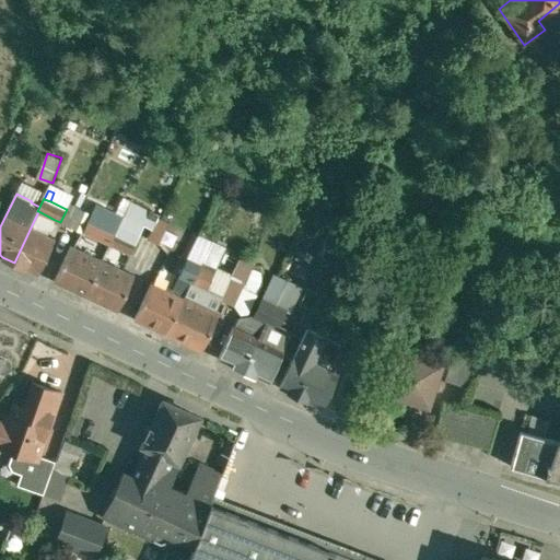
[(80,208),(69,202),(66,209),(67,209),(60,222),(72,228),(72,226),(80,208)]
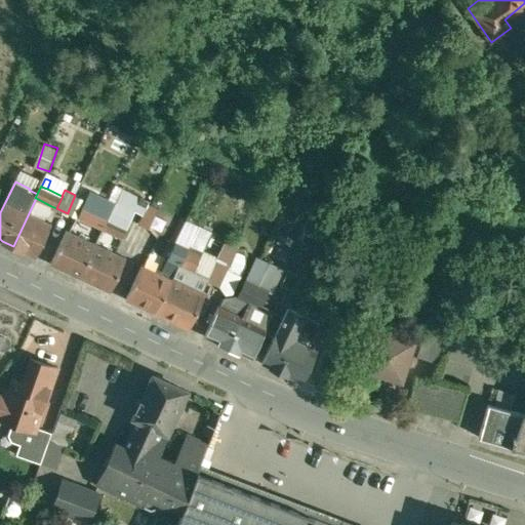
[(150,202),(124,190),(123,190),(117,201),(136,210),(135,210),(144,214),(149,204),(150,202)]
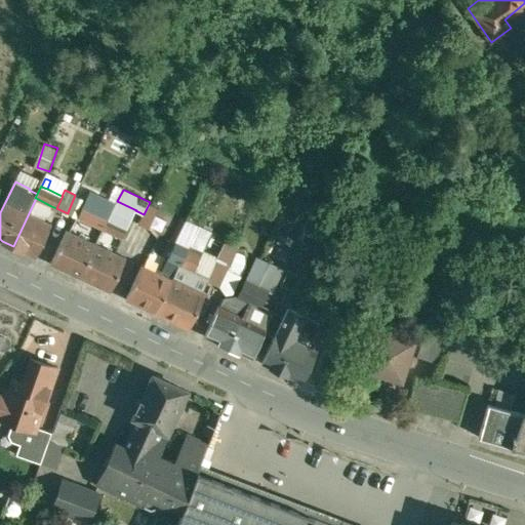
[(86,200),(75,195),(68,212),(78,217),(84,205),(86,200)]
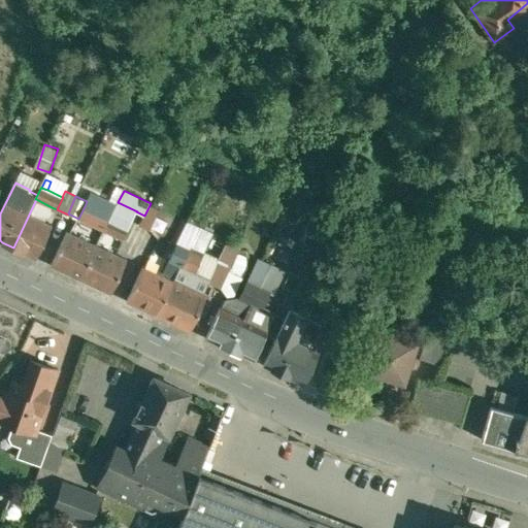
[(113,210),(89,198),(87,201),(85,206),(109,219),(113,210)]
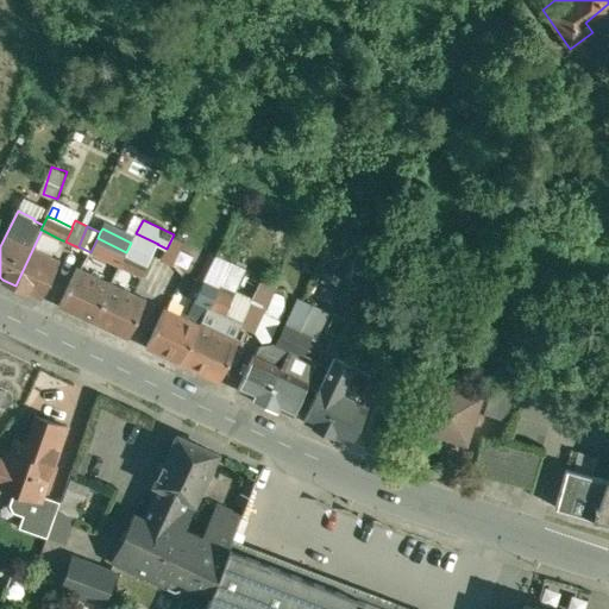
[(42,230),(16,286),(27,292),(43,297),(61,261),(51,256),(60,239),(42,230)]
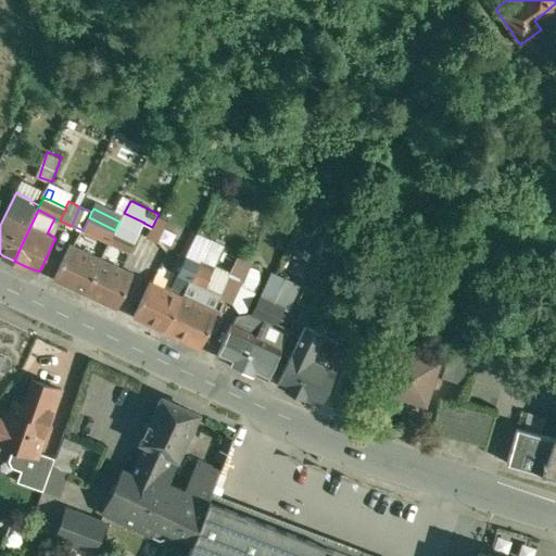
[(144,223),(124,213),(119,222),(115,230),(116,230),(136,239),(143,223),(144,223)]
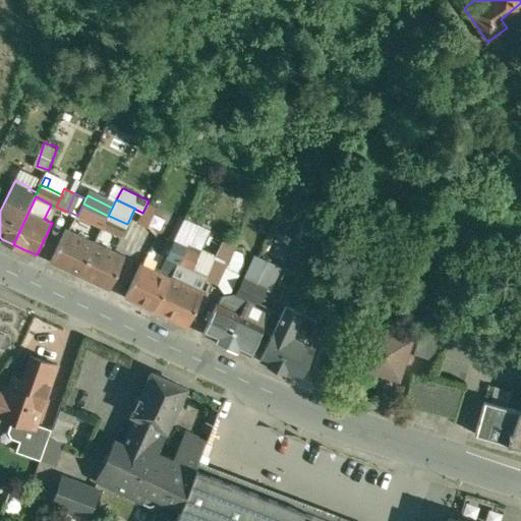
[(142,213),(137,222),(149,227),(158,208),(148,203),(142,213)]
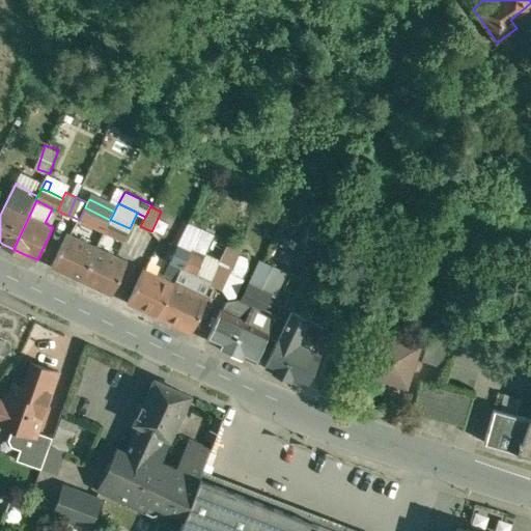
[(110,220),(85,207),(79,220),(100,229),(105,232),(111,220),(110,220)]
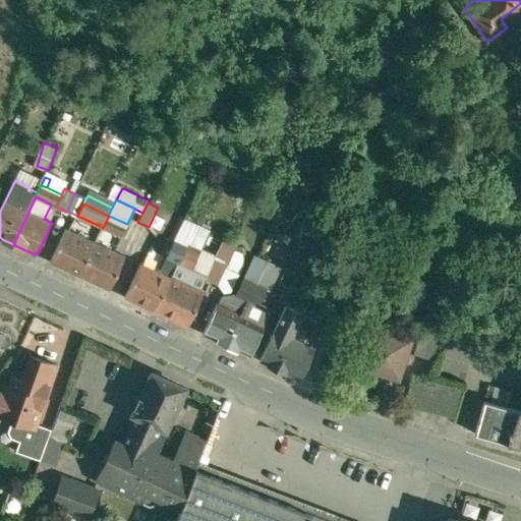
[(242,210),(232,231),(240,235),(250,214),(242,210)]
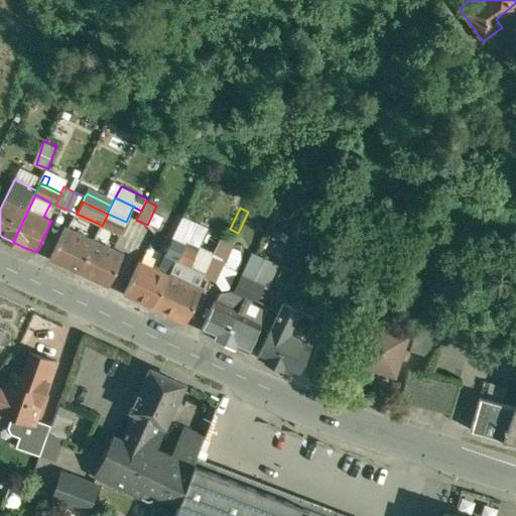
[(126,222),(108,214),(102,226),(107,228),(120,234),(126,222)]
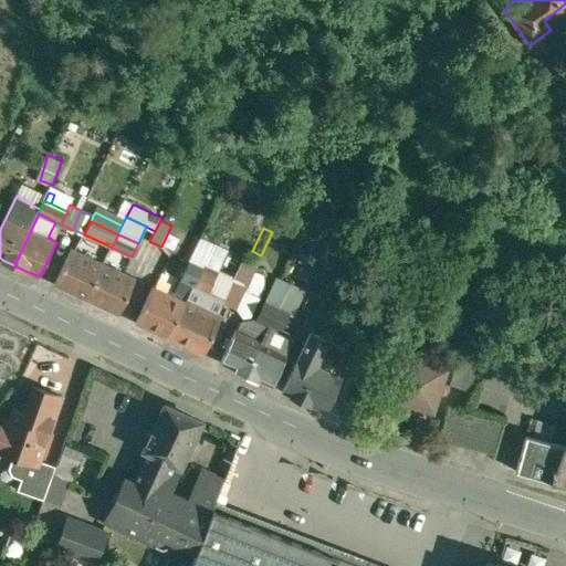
[(201,237),(190,260),(203,266),(216,243),(201,237)]
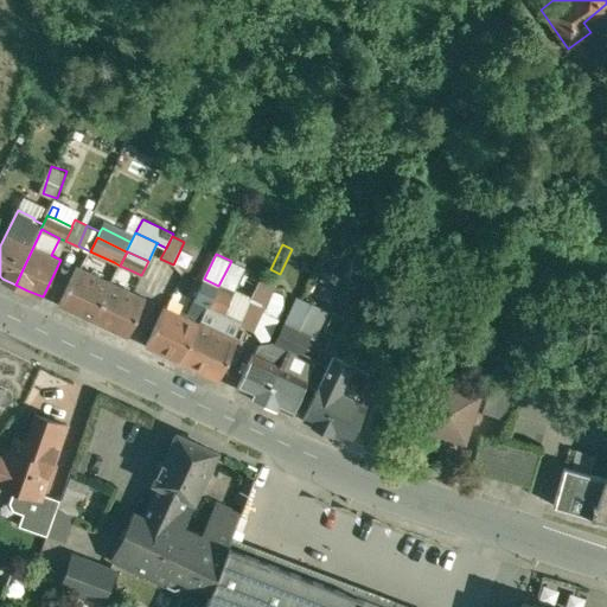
[(114,262),(106,280),(113,282),(120,266),(114,262)]
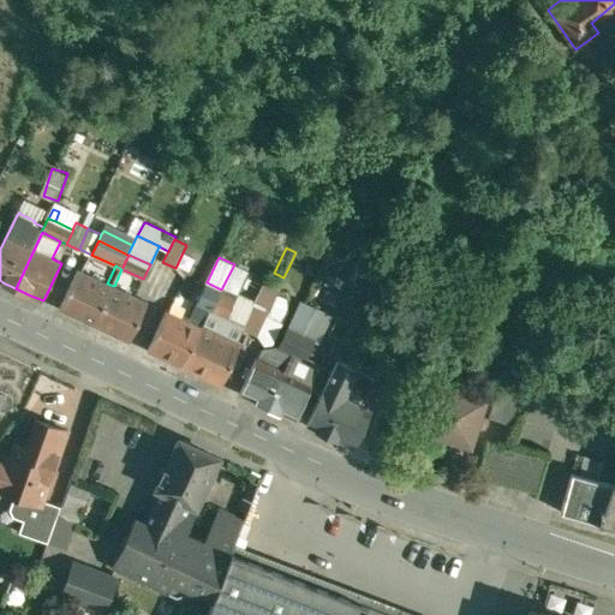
[(121,269),(114,286),(119,288),(127,272),(121,269)]
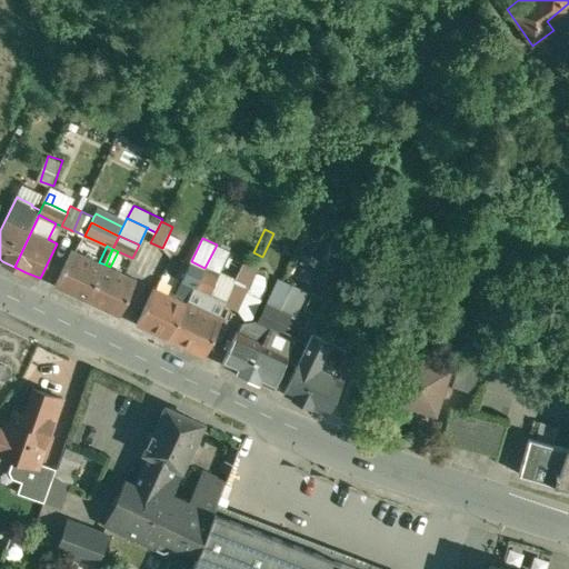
[(99,262),(72,250),(56,286),(88,301),(106,265),(99,262)]
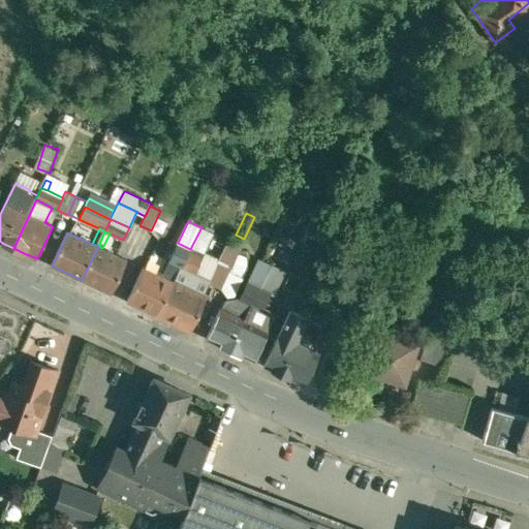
[(190,249),(178,243),(169,261),(181,267),(182,268),(190,249)]
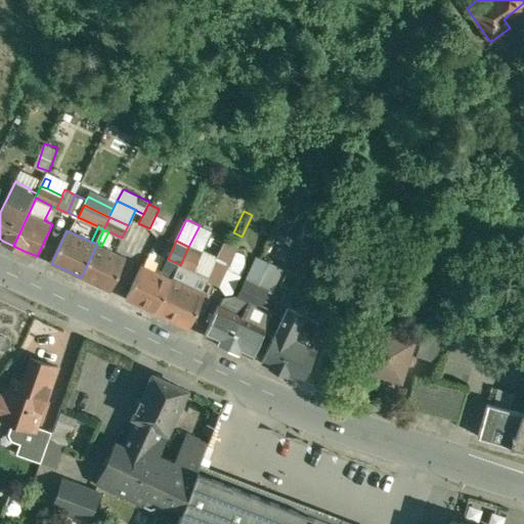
[(101,246),(97,244),(81,277),(111,291),(126,258),(101,246)]
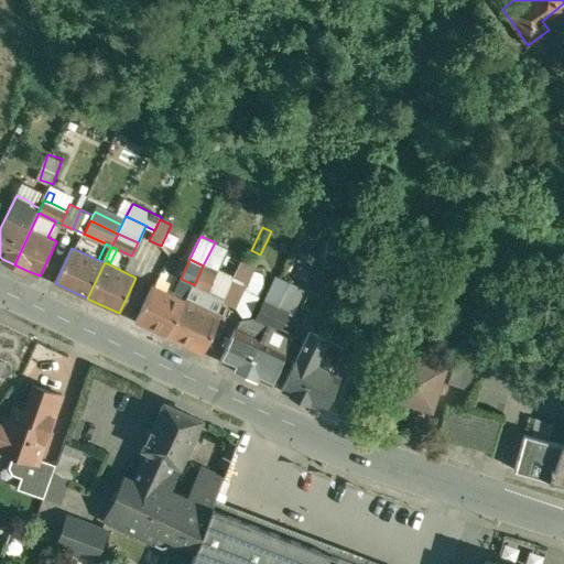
[(217,272),(203,266),(194,285),(205,290),(208,291),(217,272)]
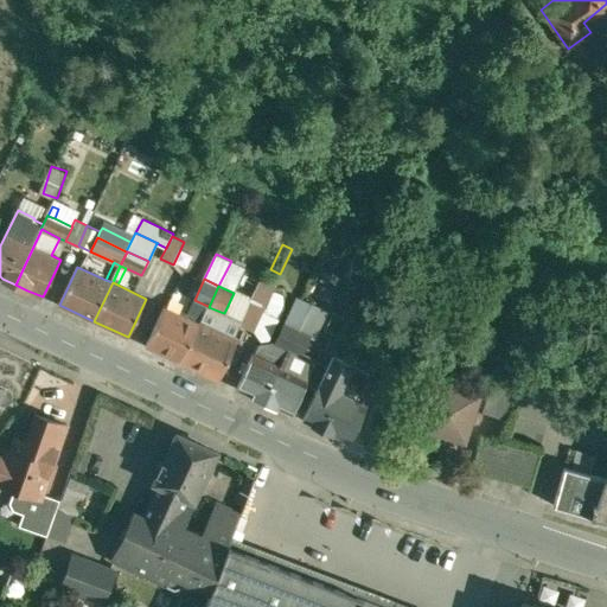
[(186,317),(165,307),(147,346),(181,362),(208,306),(195,300),(186,317)]
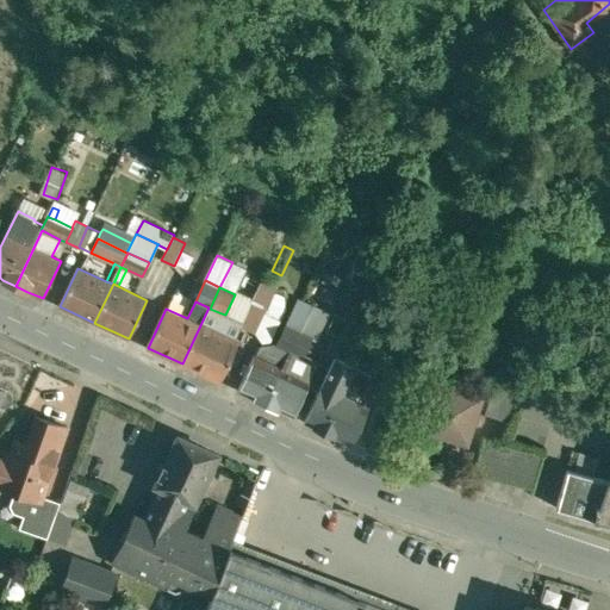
[(209,307),(182,363),(221,381),(238,343),(205,327),(222,313),(210,309),(209,307)]
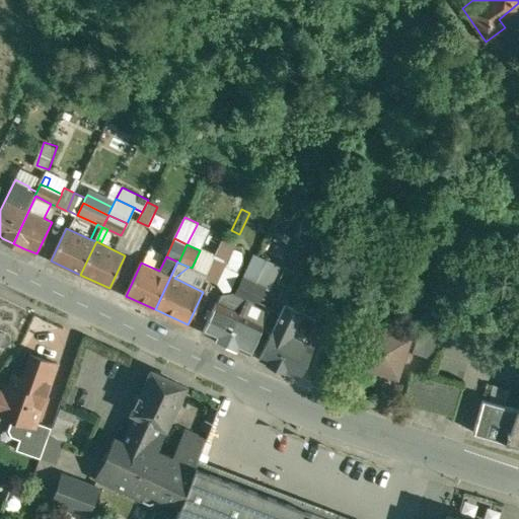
[(282,284),(267,315),(268,315),(267,317),(276,322),(284,304),(285,302),(286,302),(298,277),(299,273),(285,266),(278,282),(282,284)]
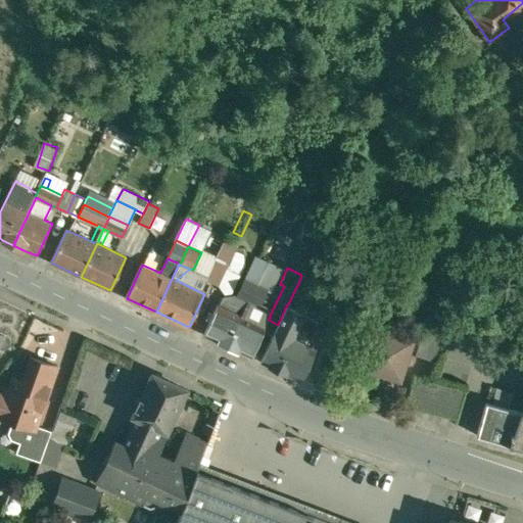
[(269,287),(247,277),(238,295),(260,305),(269,287)]
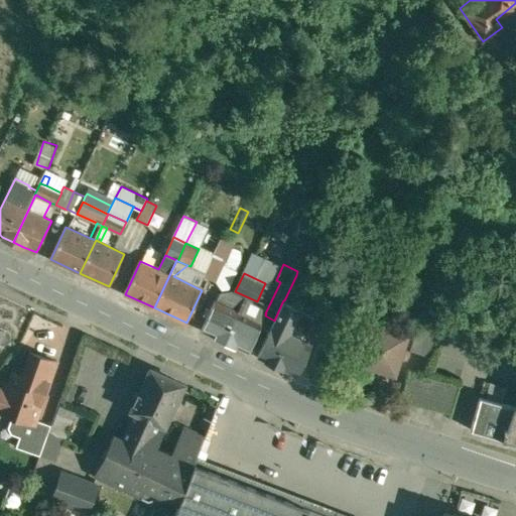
[(296,275),(284,300),(334,325),(349,292),(296,275)]
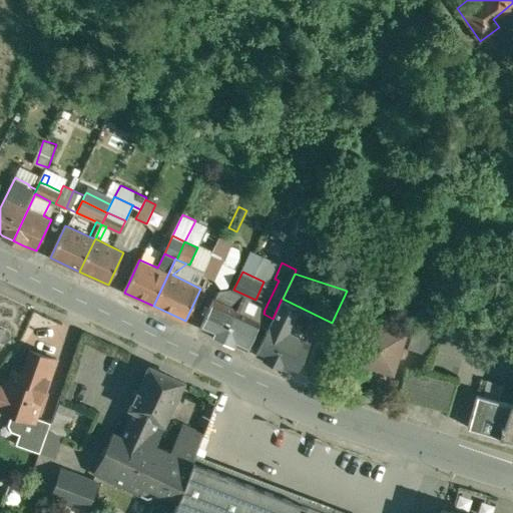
[(230,297),(220,292),(216,300),(214,299),(200,329),(213,334),(213,335),(234,345),(234,344),(246,350),(264,314),(265,312),(264,312),(252,306),(255,300),(233,290),(230,297)]
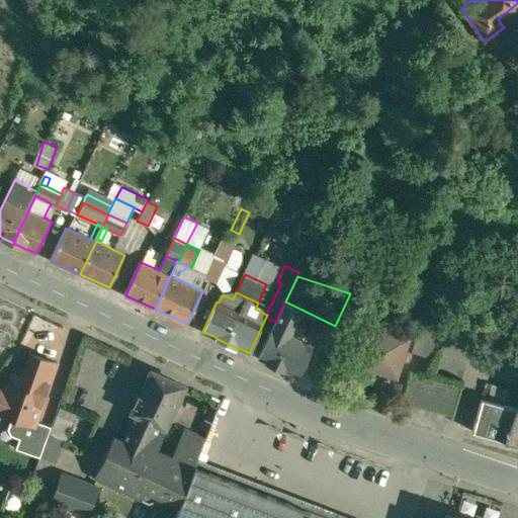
[(275,322),(273,327),(285,332),(296,310),(283,304),(275,322)]
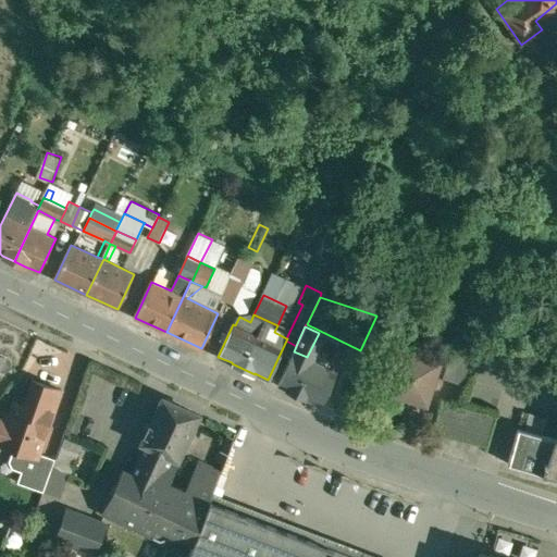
[(450,355),(443,378),(467,385),(478,351),(454,343),(450,355)]
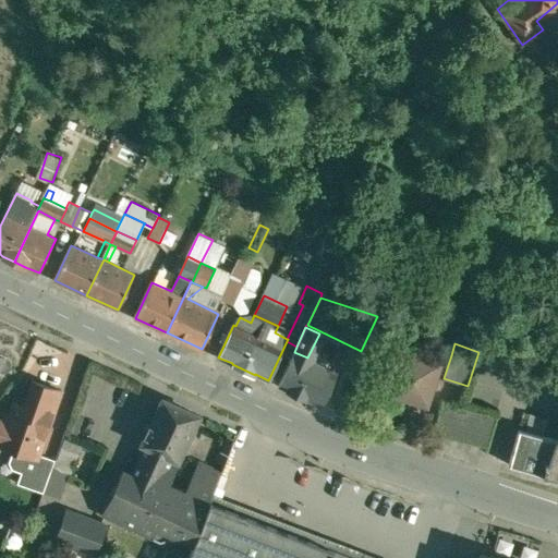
[(438,361),(399,348),(386,389),(427,402),(435,376),(444,378),(451,355),(441,352),(438,361)]
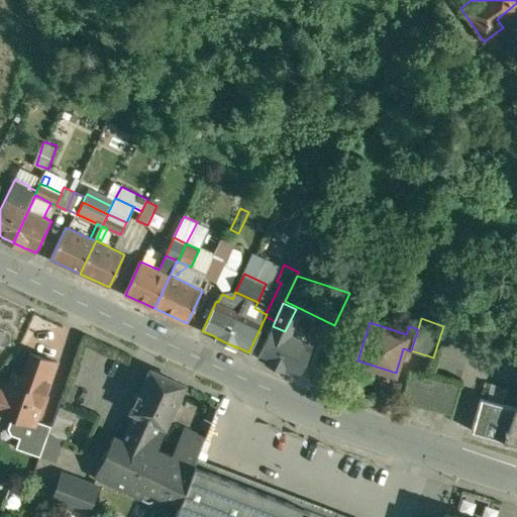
[(7,330),(0,326),(0,342),(2,344),(5,343),(7,342),(8,341),(9,340),(10,338),(10,336),(10,334),(9,332),(8,331),(7,330)]
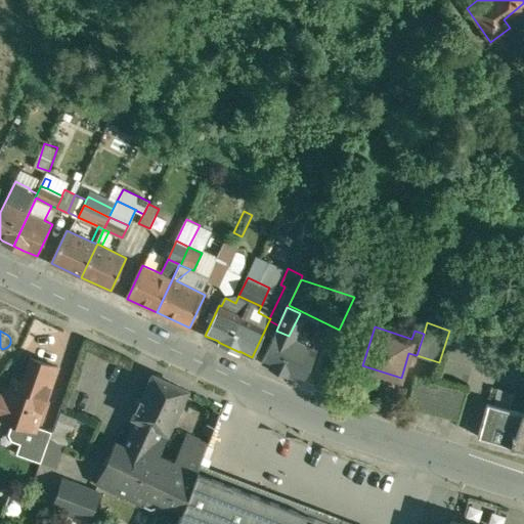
[(289,336),(276,331),(262,363),(287,375),(287,374),(303,381),(317,350),(289,336)]
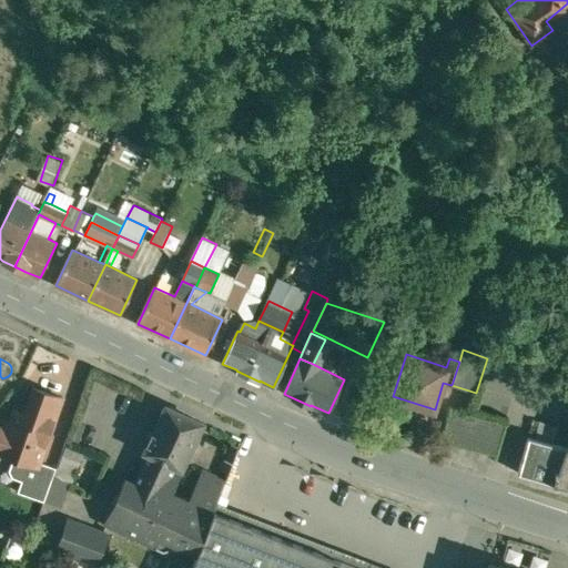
[(549,375),(521,367),(520,367),(513,365),(507,384),(545,394),(549,375)]
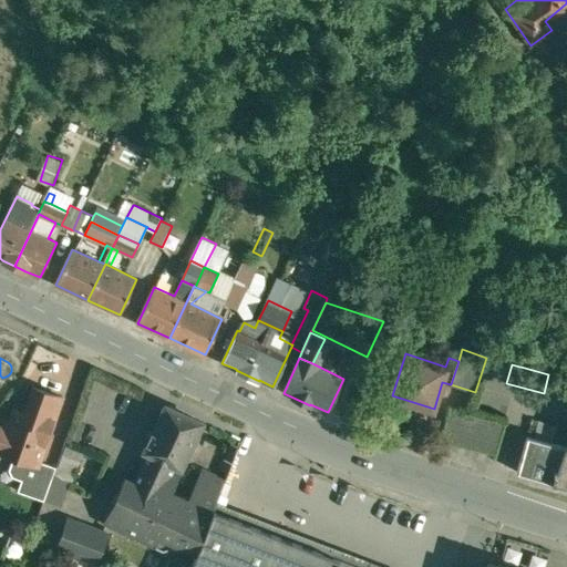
[(33,387),(24,412),(16,409),(11,421),(7,420),(4,429),(0,428),(0,451),(14,456),(11,467),(13,473),(23,476),(34,481),(41,462),(47,447),(45,445),(62,397),(33,387)]
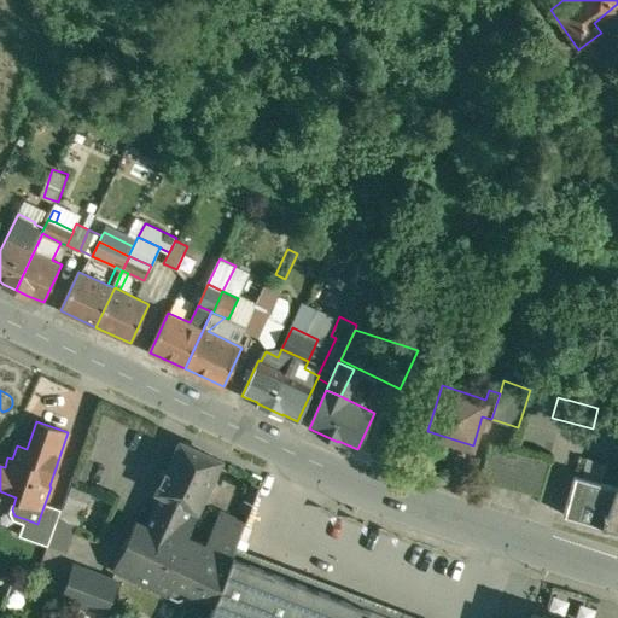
[(193,445),(185,441),(178,443),(174,452),(175,455),(158,490),(163,493),(197,508),(205,493),(207,494),(214,477),(213,477),(220,460),(194,448),(193,445)]
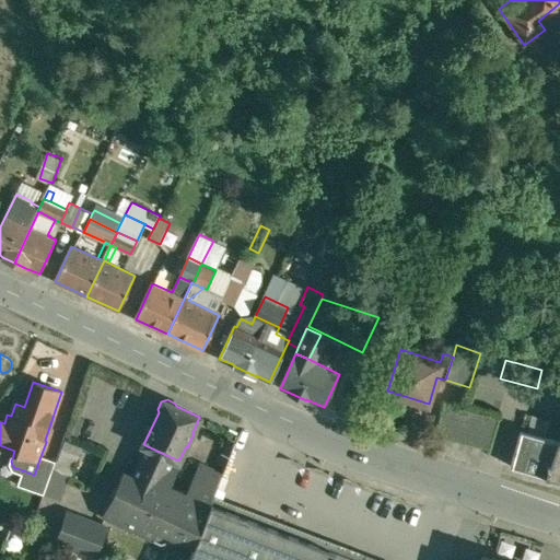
[(499,418),(444,403),(438,430),(491,444),(499,418)]
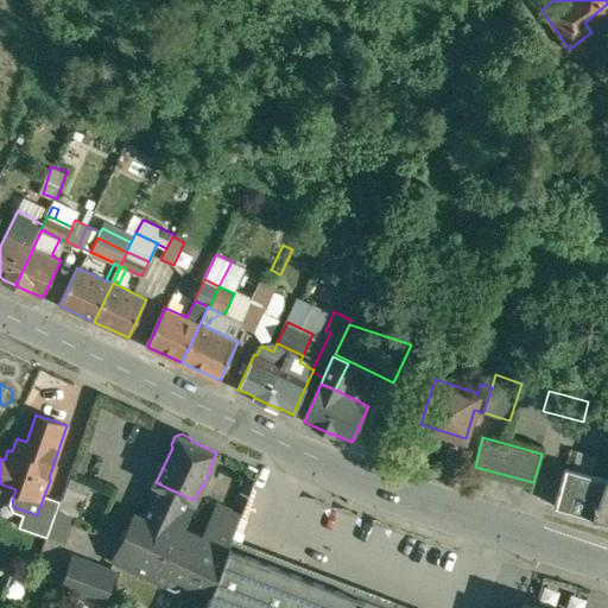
[(607,450),(601,448),(591,475),(607,479),(607,450)]
